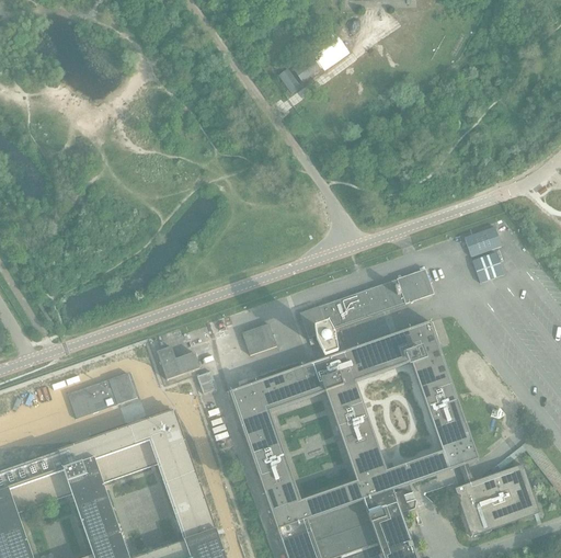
[(321,67),(316,59),(312,55),(294,68),(302,80),(321,67)]
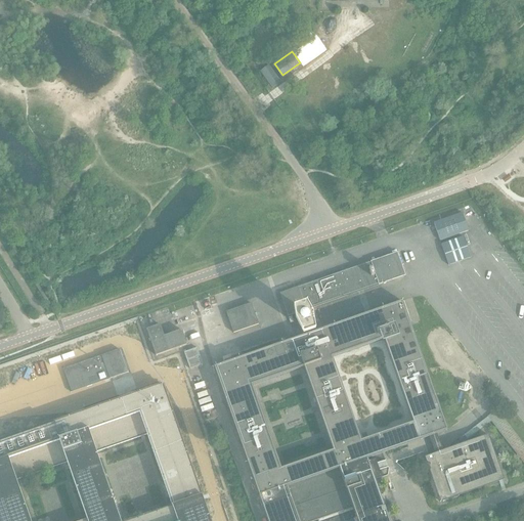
[(281,80),(269,62),(260,69),(272,86),(281,80)]
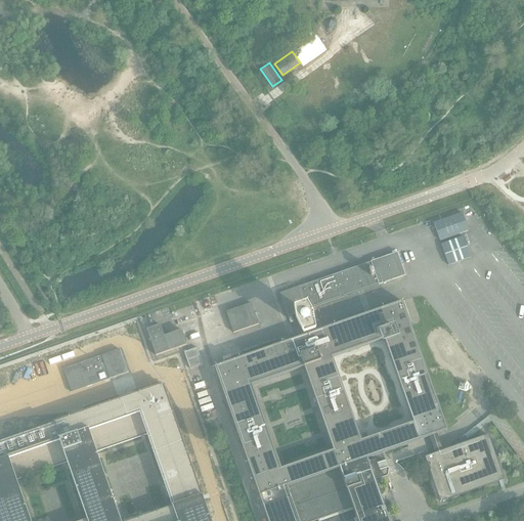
[(434,218),(440,236),(469,227),(463,209),(434,218)]
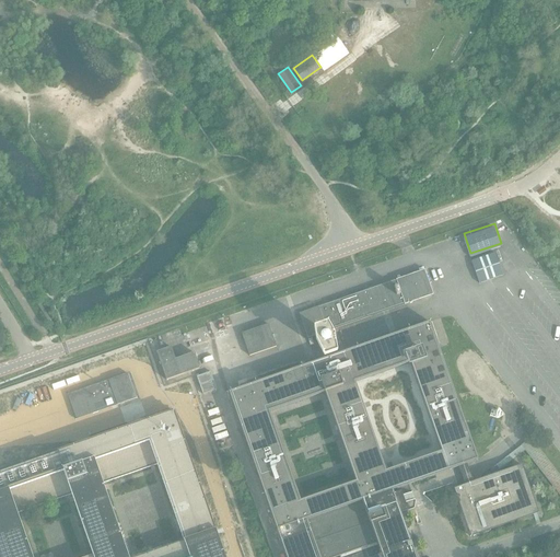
[(473,256),(480,279),(504,270),(497,248),(473,256)]
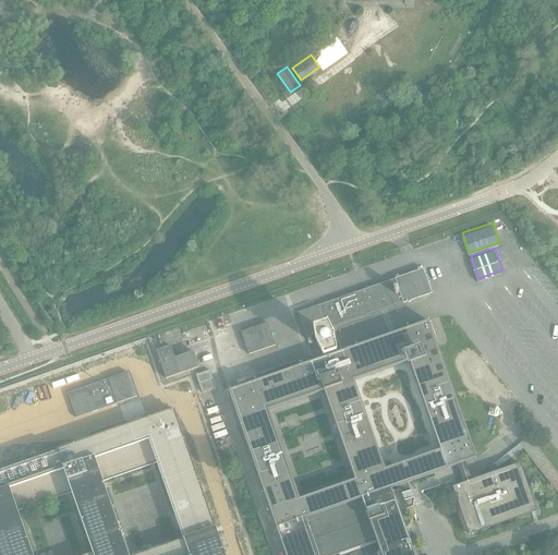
[(432,290),(423,265),(299,309),(307,334),(316,330),(316,340),(319,345),(329,340),(329,337),(324,328),(432,290)]
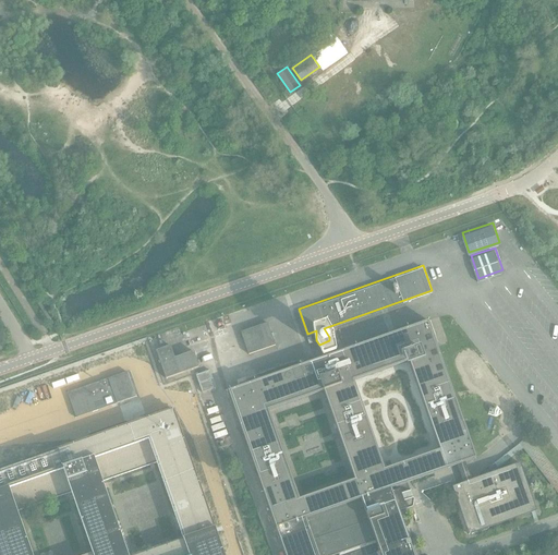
[(520,460),(471,478),(469,470),(465,460),(476,456),(477,456),(437,344),(428,317),(312,359),(228,388),(286,554),(415,554),(391,485),(458,462),(461,472),(463,480),(452,484),(469,532),(536,508),(520,460)]
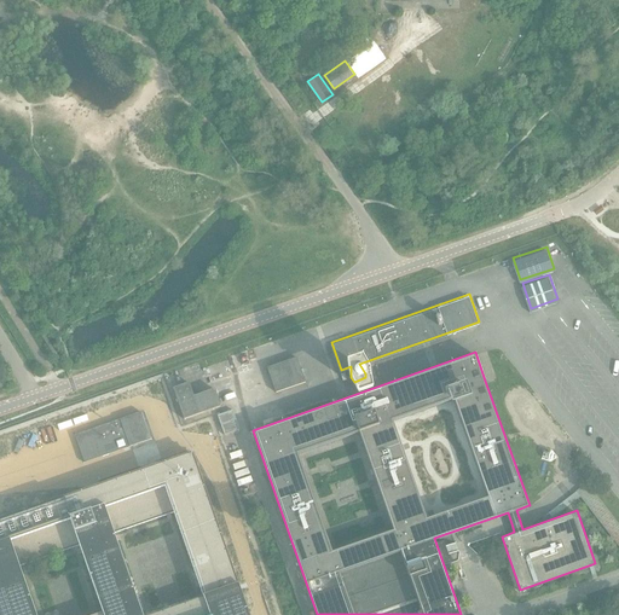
[(305,379),(296,354),(267,365),(276,390),(305,379)]
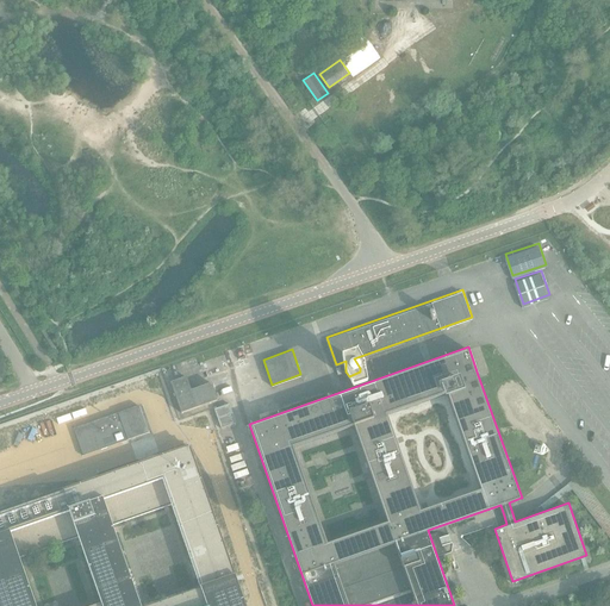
[(218,398),(212,381),(191,388),(186,374),(170,380),(182,411),(218,398)]
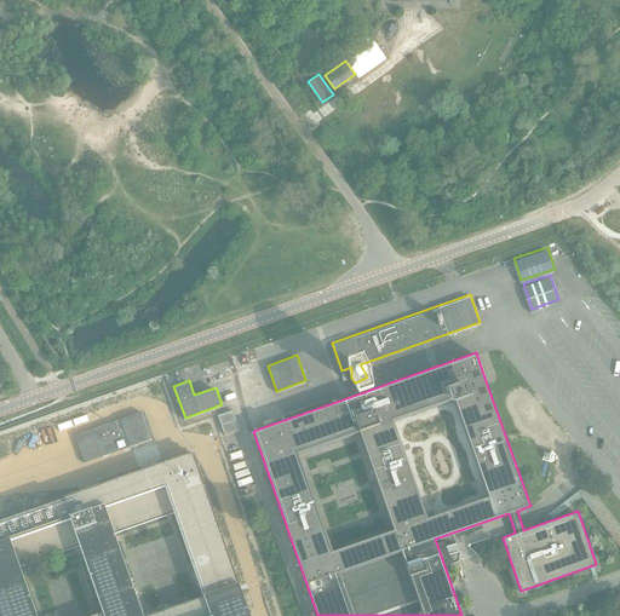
[(239,421),(234,408),(218,413),(223,427),(239,421)]
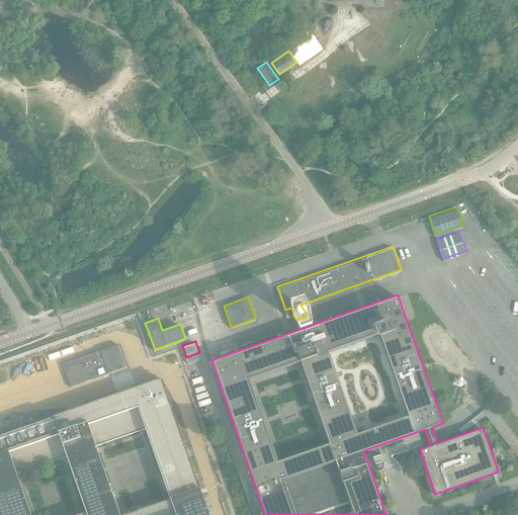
[(118,343),(62,362),(70,385),(109,371),(110,371),(126,366),(118,343)]
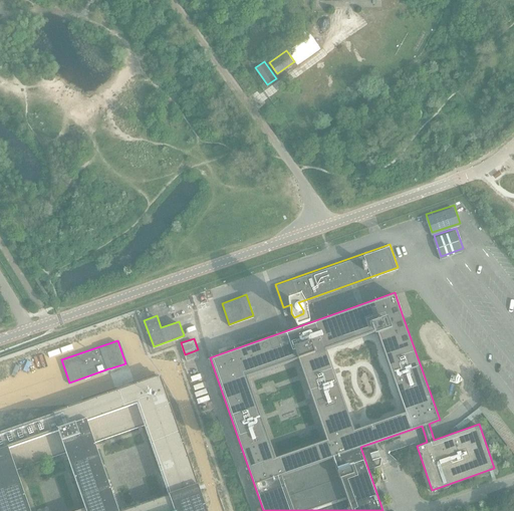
[(0,510),(207,510),(159,375),(83,402),(0,431),(0,510)]
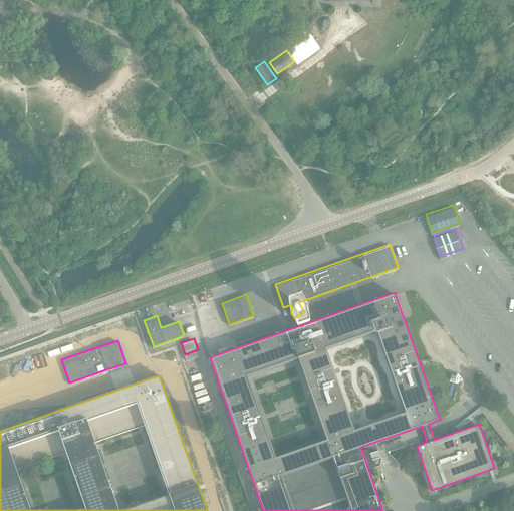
[(513,434),(487,400),(478,406),(478,407),(482,411),(513,452),(513,434)]
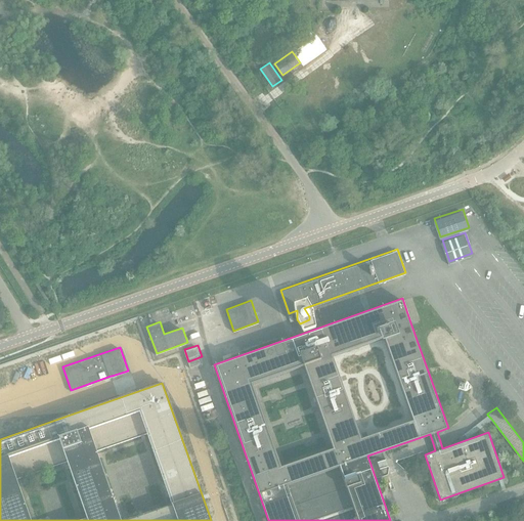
[(487,415),(464,433),(468,437),(491,419),(487,415)]
